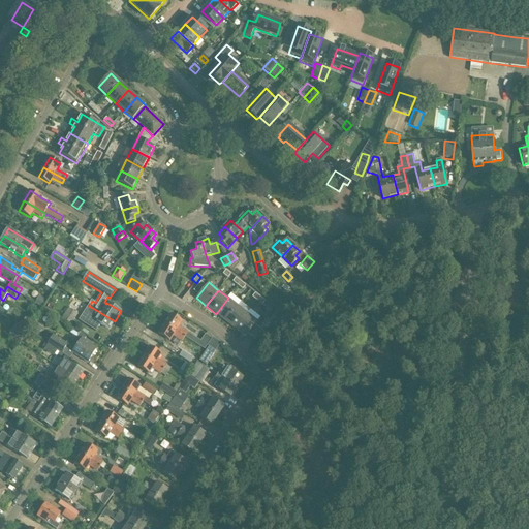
[(42,308),(47,301),(39,296),(34,303),(42,308)]
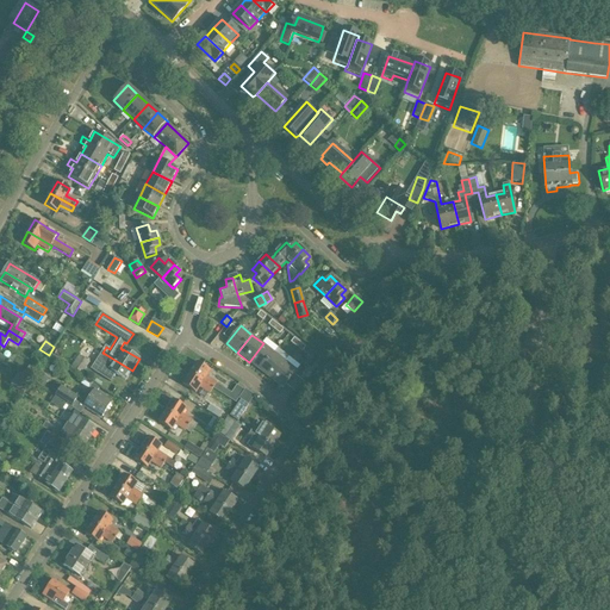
[(260,371),(274,353),(263,343),(249,362),(260,371)]
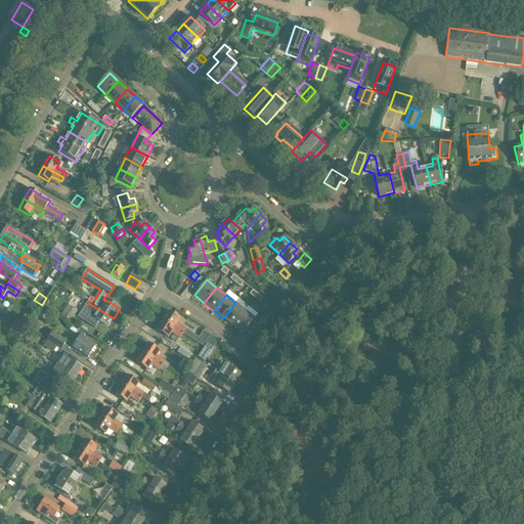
[(90,304),(88,303),(84,309),(95,317),(94,318),(107,326),(114,318),(90,304)]
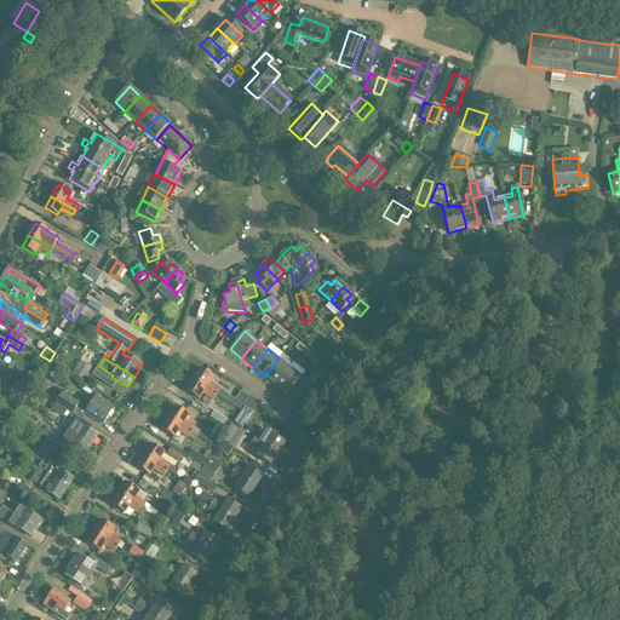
[(276,386),(291,367),(279,359),(264,377),(276,386)]
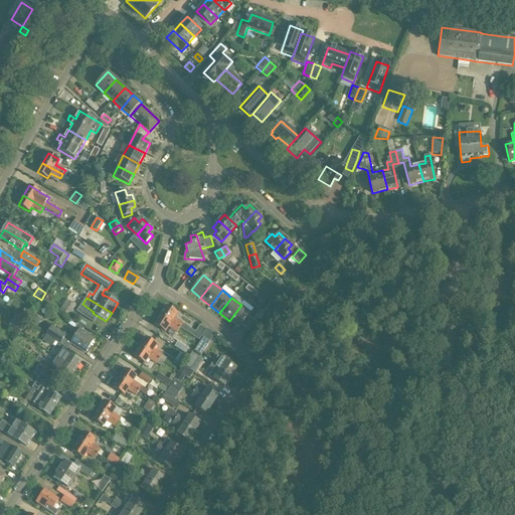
[(69,316),(75,306),(67,300),(60,310),(69,316)]
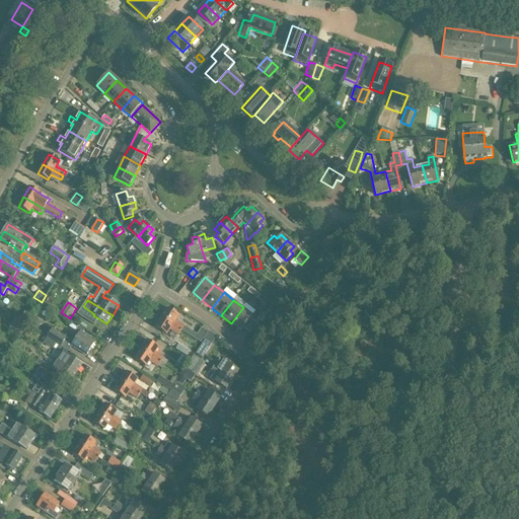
[(240,330),(252,315),(243,307),(231,323),(240,330)]
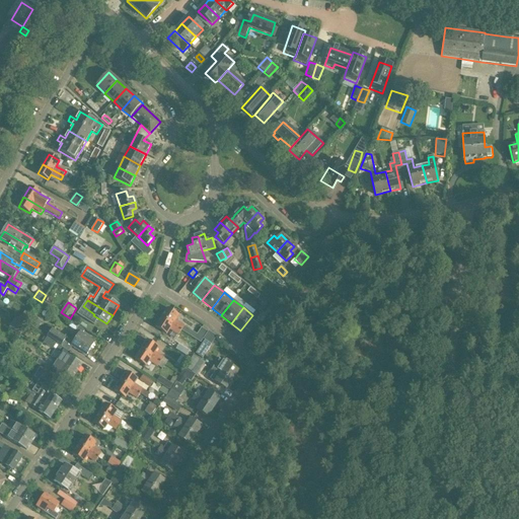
[(198,335),(184,326),(175,320),(178,315),(167,308),(161,317),(181,330),(201,343),(208,332),(202,328),(198,335)]
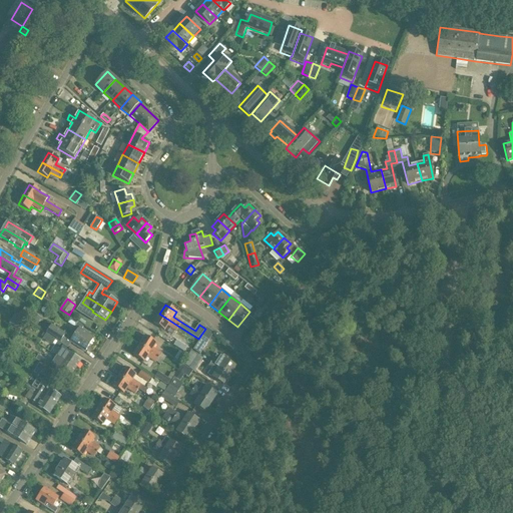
[(27,318),(32,311),(25,307),(21,314),(27,318)]
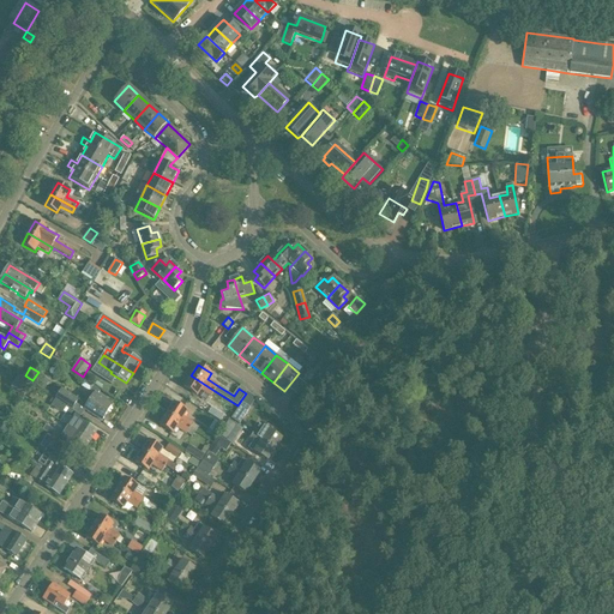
[(215,391),(191,375),(184,387),(197,396),(202,390),(211,396),(215,391)]
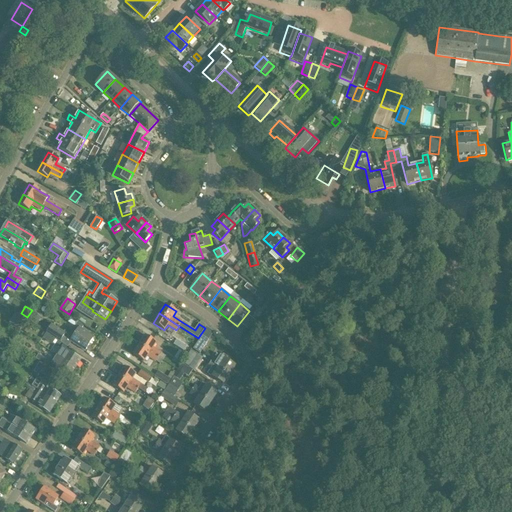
[(19,332),(26,320),(16,314),(9,325),(19,332)]
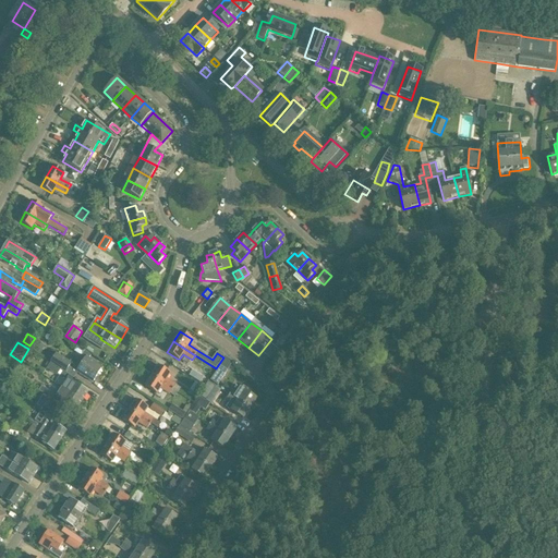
[(36,342),(32,350),(39,354),(45,348),(36,342)]
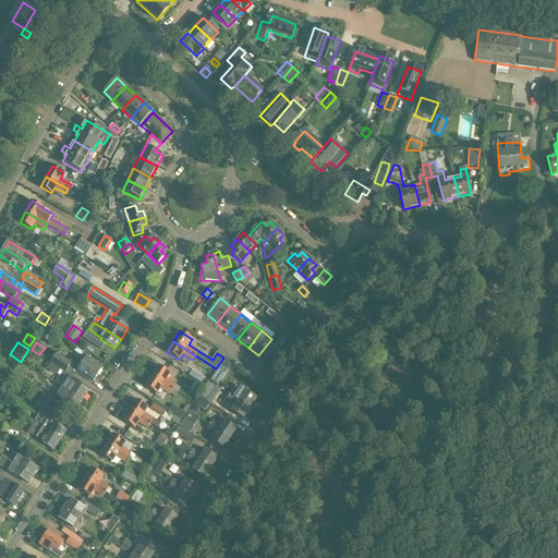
[(93,384),(97,376),(102,367),(88,359),(92,354),(85,351),(77,363),(82,366),(76,373),(93,384)]
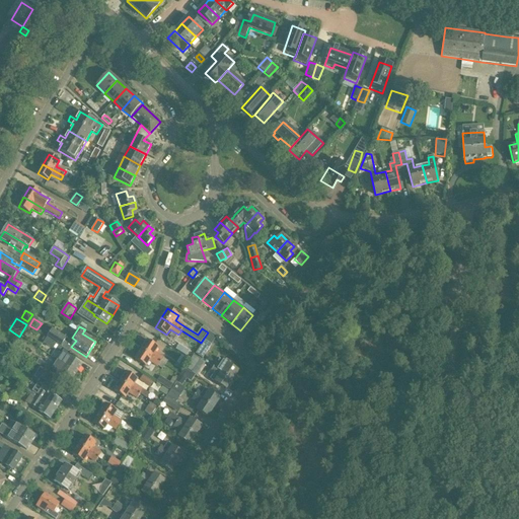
[(64,342),(66,339),(53,329),(47,339),(56,344),(59,339),(64,342)]
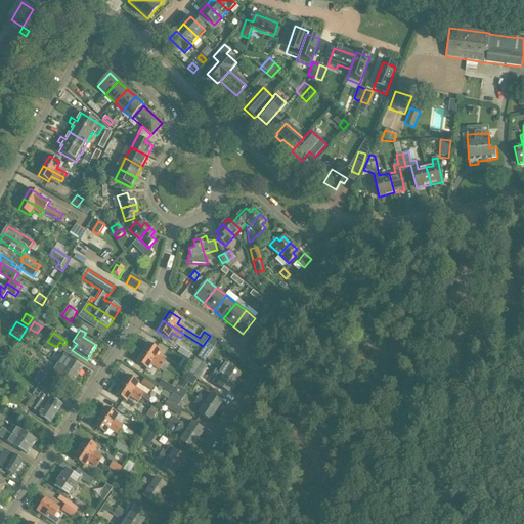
[(56,347),(47,342),(44,347),(58,356),(62,351),(56,347)]
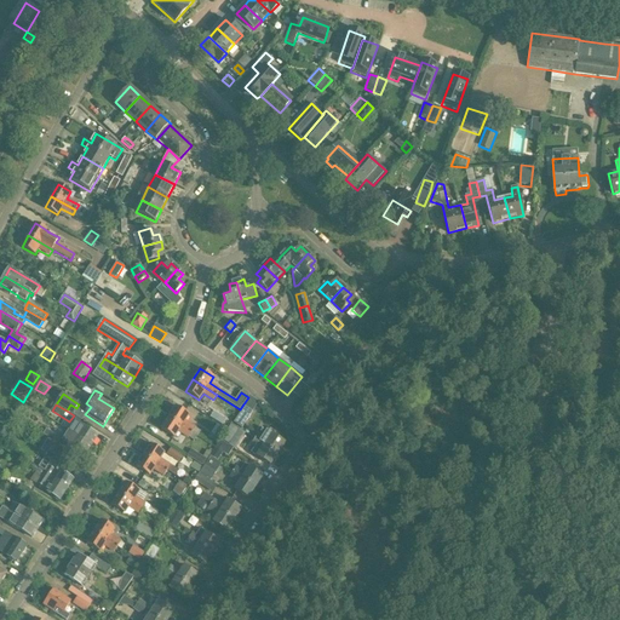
[(244,406),(233,422),(241,428),(251,411),(244,406)]
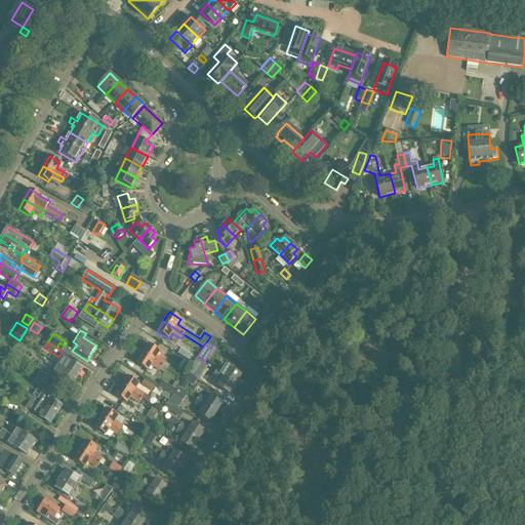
[(149,345),(143,354),(167,369),(170,365),(165,362),(157,357),(160,352),(149,345)]
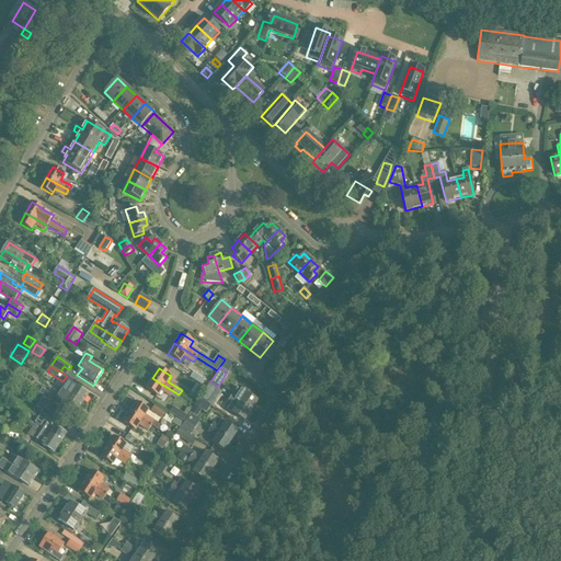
[(179,395),(152,378),(146,388),(158,396),(161,390),(171,396),(175,399),(179,395)]
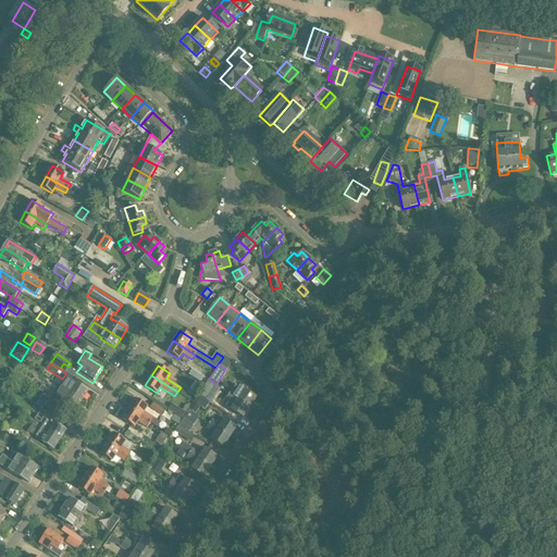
[(83,399),(87,392),(66,378),(61,386),(83,399)]
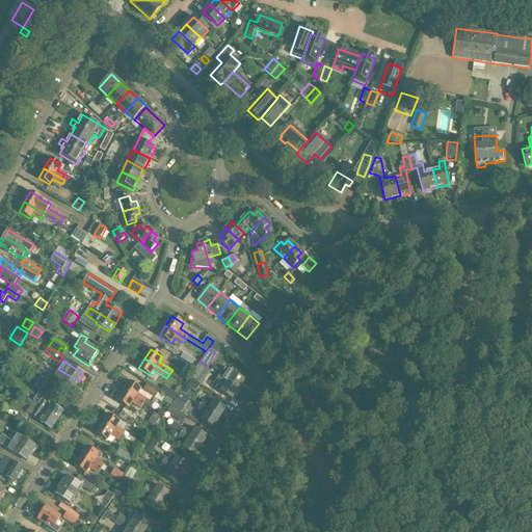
[(214,373),(219,376),(238,389),(244,380),(233,372),(234,370),(224,363),(222,366),(220,364),(214,373)]
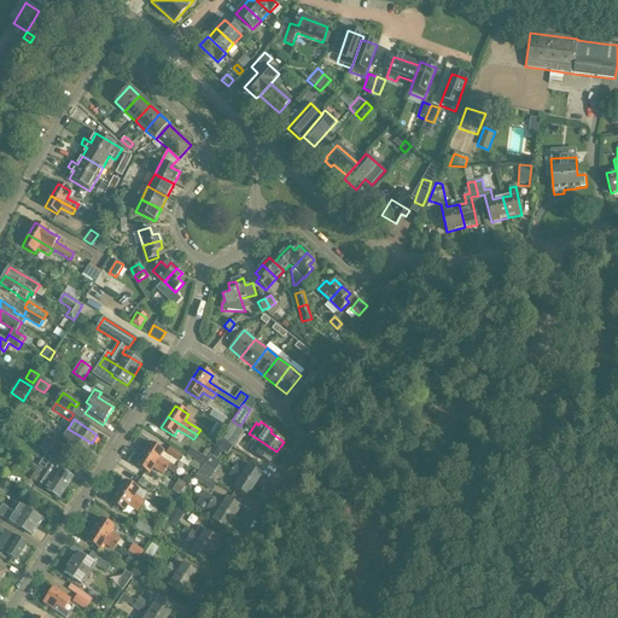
[(232,447),(233,447),(238,441),(232,437),(238,429),(231,423),(220,438),(232,447)]
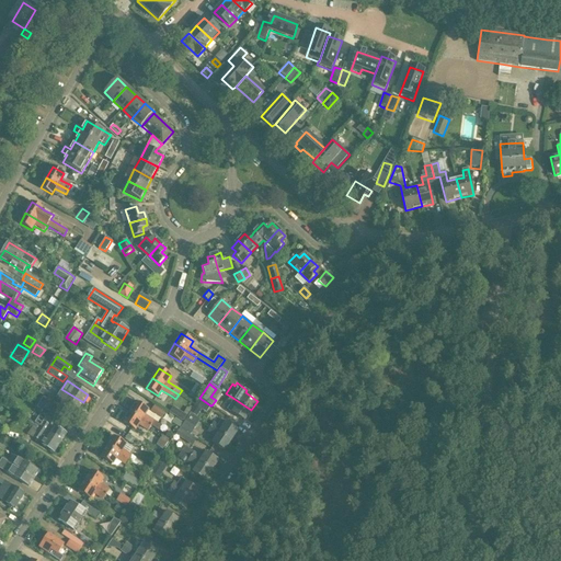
[(47,399),(50,393),(42,389),(39,393),(47,399)]
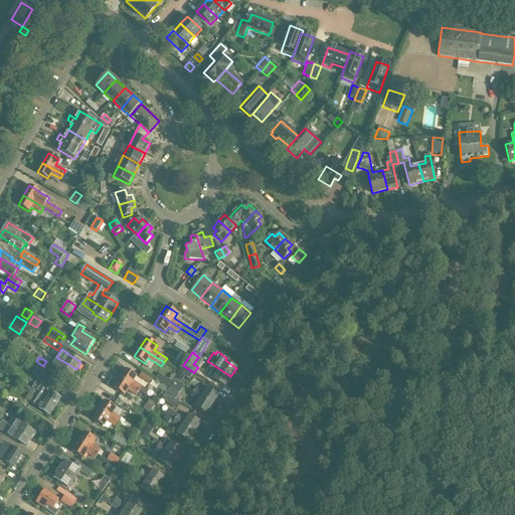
[(70,378),(76,369),(56,357),(51,366),(70,378)]
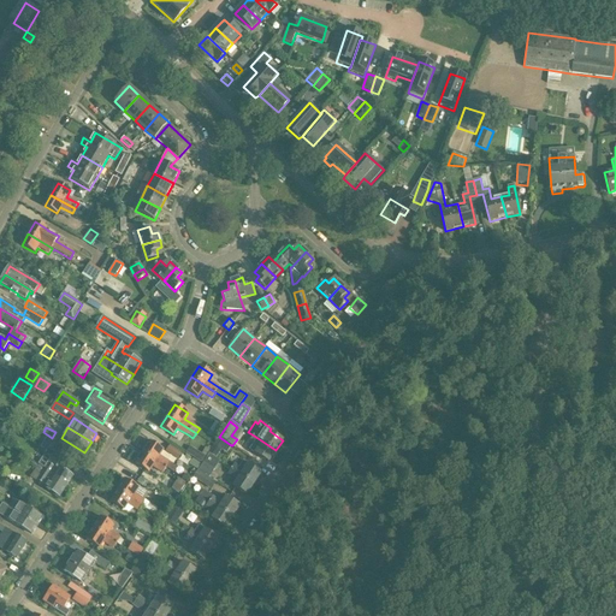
[(58,469),(54,467),(63,454),(60,454),(63,450),(59,446),(60,444),(47,436),(39,449),(46,454),(37,467),(67,485),(72,477),(59,468),(58,469)]
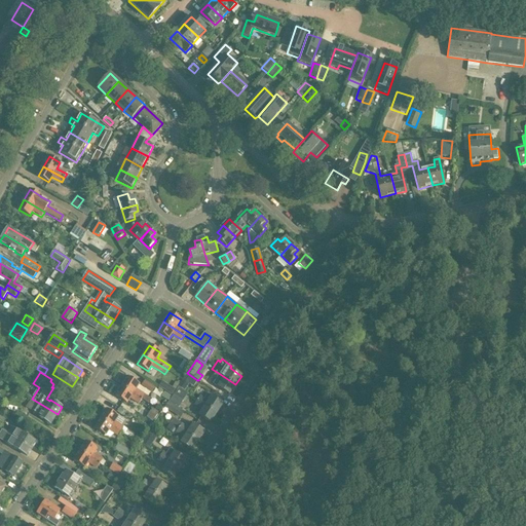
[(229,395),(235,384),(217,372),(214,377),(221,381),(217,387),(229,395)]
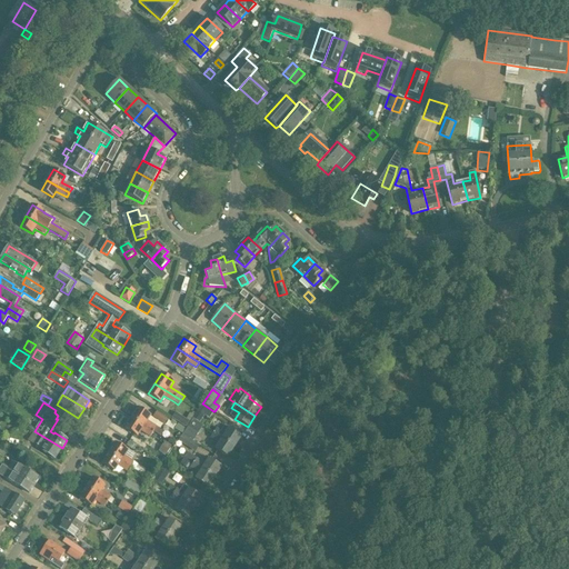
[(209,418),(213,411),(202,403),(197,410),(209,418)]
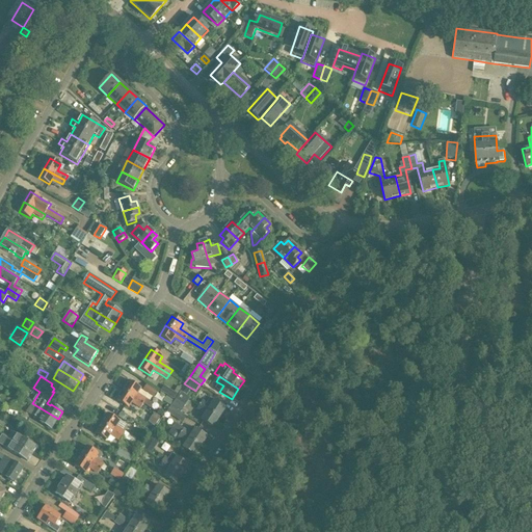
[(143,404),(147,400),(137,394),(141,389),(130,381),(124,391),(143,404)]
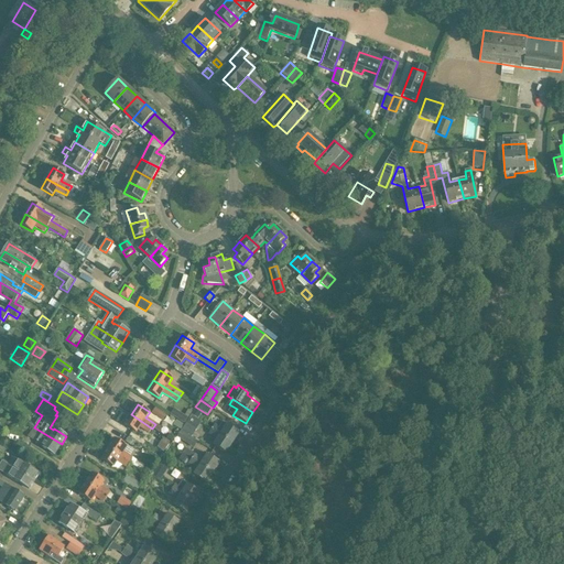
[(163,421),(166,415),(155,408),(151,413),(163,421)]
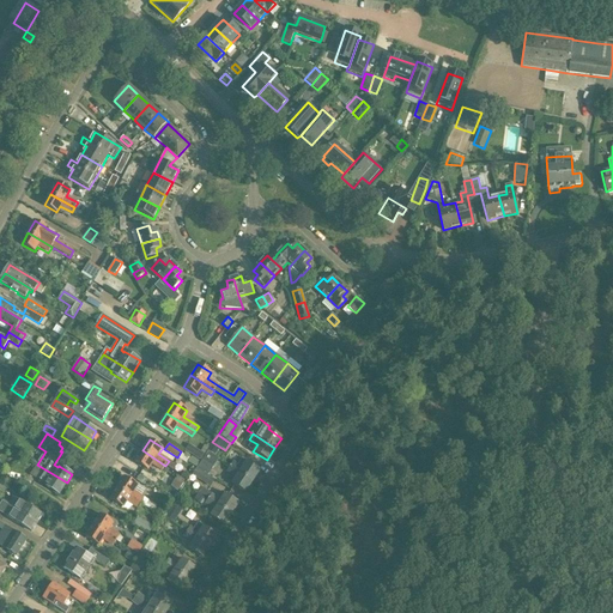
[(200,460),(204,454),(189,444),(186,451),(200,460)]
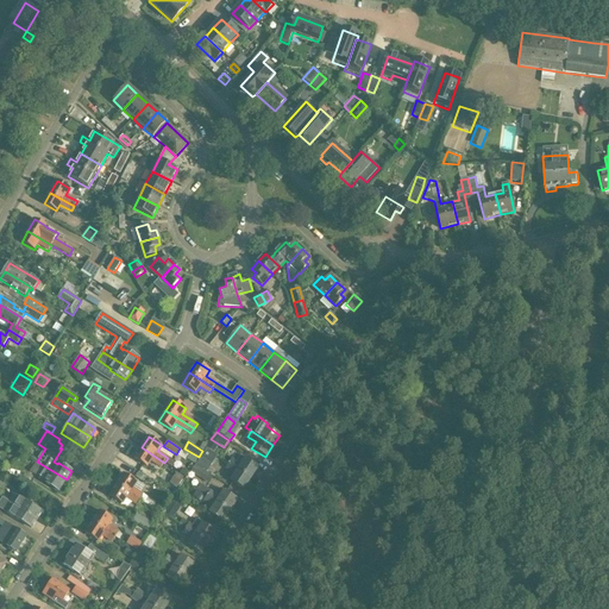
[(164,463),(142,447),(135,459),(148,468),(151,462),(161,468),(164,463)]
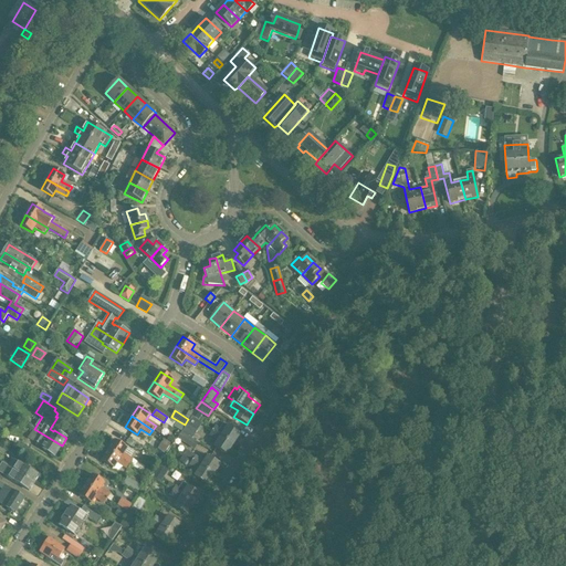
[(189,427),(185,433),(184,435),(192,440),(202,423),(192,417),(187,425),(189,427)]
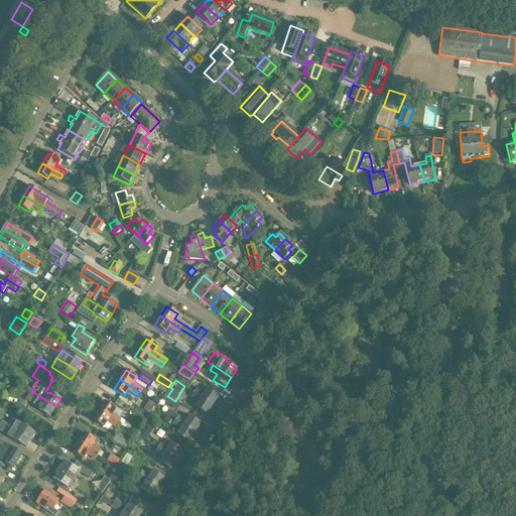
[(197,389),(194,392),(213,404),(219,396),(204,386),(201,392),(197,389)]
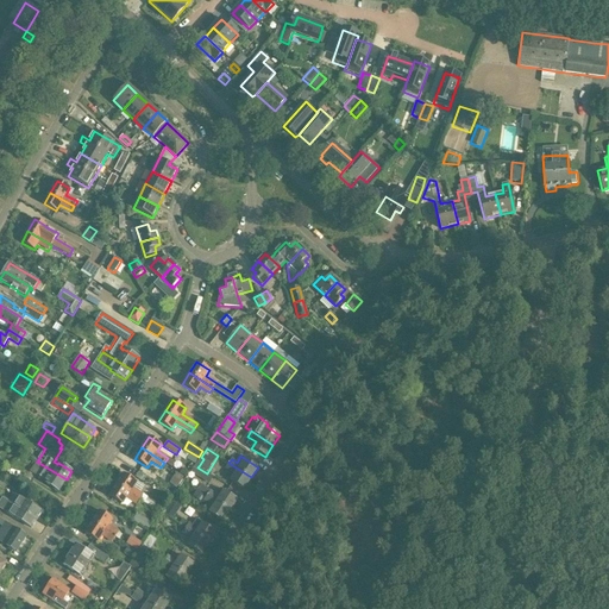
[(58,491),(67,479),(37,462),(33,466),(39,471),(37,475),(46,481),(45,483),(58,491)]
